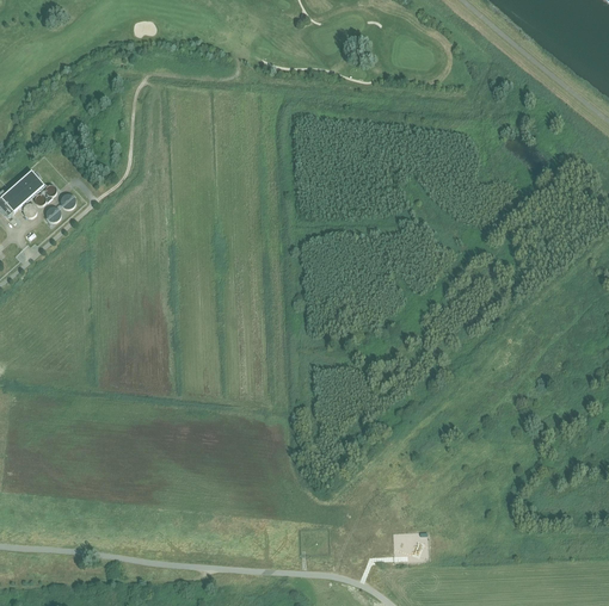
[(42,184),(30,169),(5,192),(1,189),(0,190),(0,208),(6,215),(42,184)]
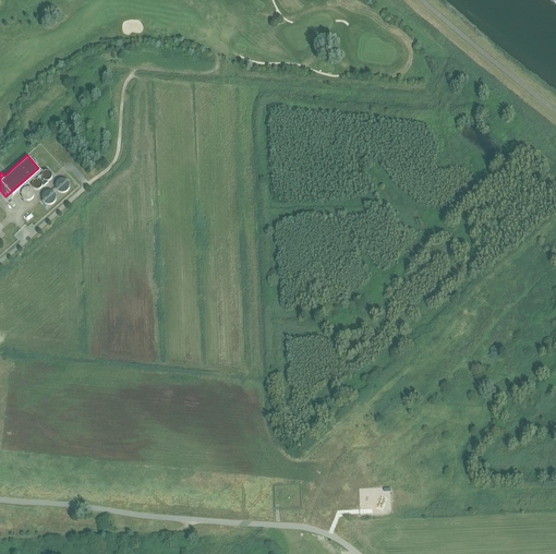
[(43,177),(45,178),(47,178),(49,176),(50,175),(50,172),(49,170),(48,168),(46,167),(43,168),(41,169),(39,171),(39,173),(40,176),(43,177)]
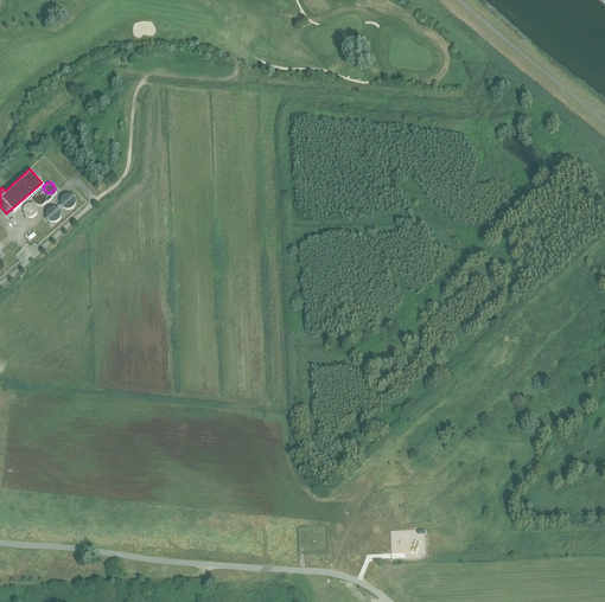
[(34,200),(37,202),(39,202),(42,200),(44,199),(44,197),(44,194),(43,192),(40,191),(38,191),(36,191),(33,193),(33,196),(33,198),(34,200)]
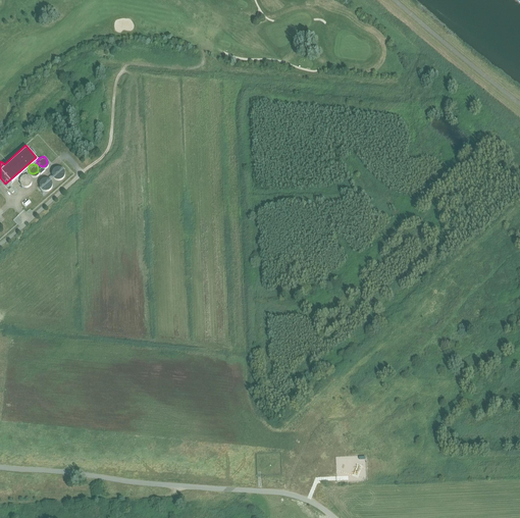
[(54,176),(56,176),(58,176),(60,175),(62,173),(63,171),(63,169),(62,167),(60,165),(57,164),(55,164),(52,165),(51,167),(50,170),(50,172),(52,174),(54,176)]
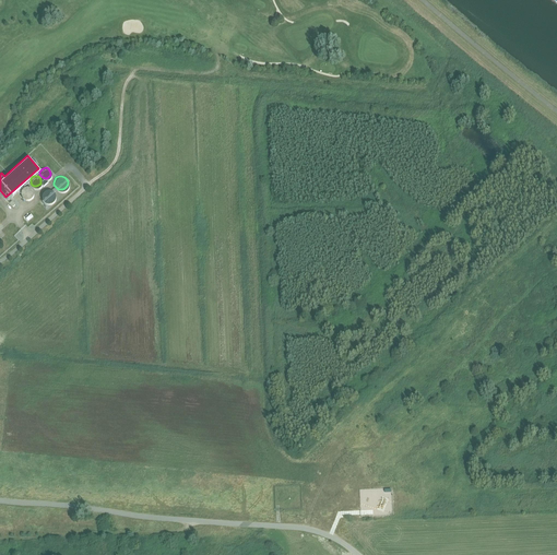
[(23,186),(21,187),(20,189),(20,191),(20,193),(21,196),(23,197),(25,198),(28,197),(31,196),(32,193),(32,191),(32,189),(31,187),(30,186),(27,185),(25,185),(23,186)]
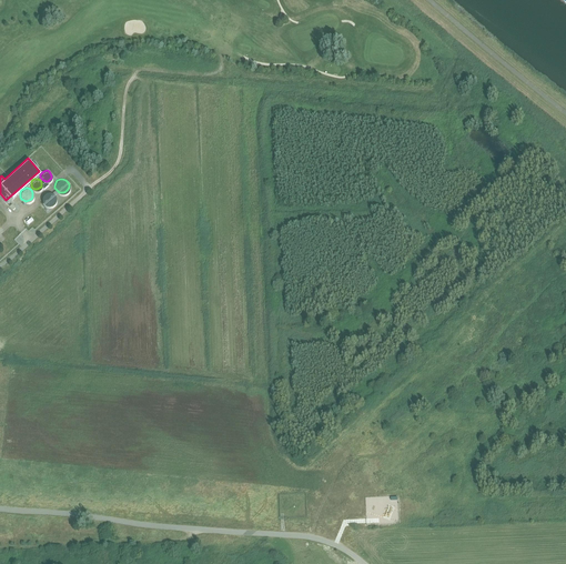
[(44,204),(48,204),(50,204),(52,203),(53,201),(54,199),(54,197),(54,194),(52,192),(49,191),(46,191),(43,192),(41,194),(41,197),(41,200),(42,202),(44,204)]
